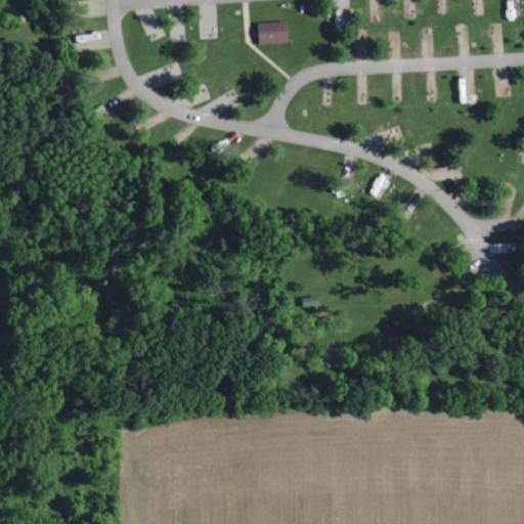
[(286,22),(257,25),(258,41),(287,39),(286,22)]
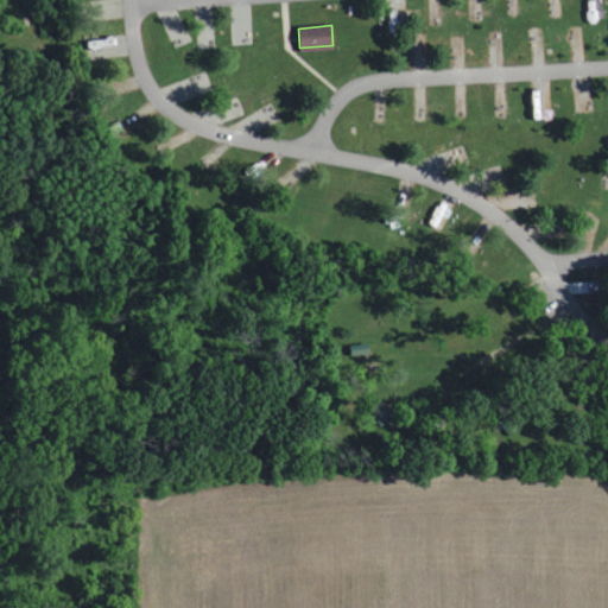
[(352,354),(350,346),(367,344),(367,353),(352,354)]
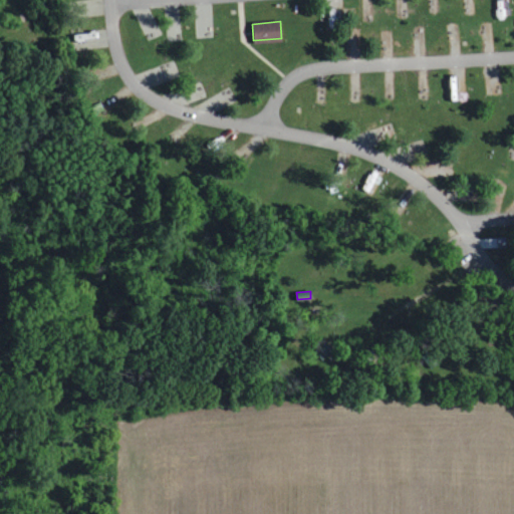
[(327,344),(331,349),(321,359),(317,353),(327,344)]
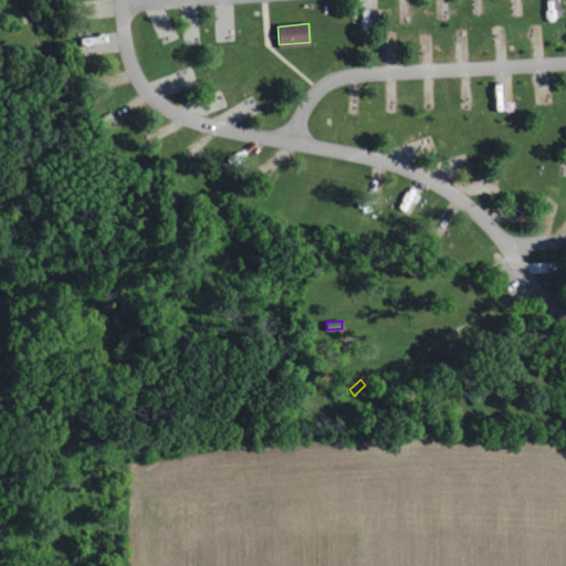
[(402,385),(409,387),(406,401),(398,399),(402,385)]
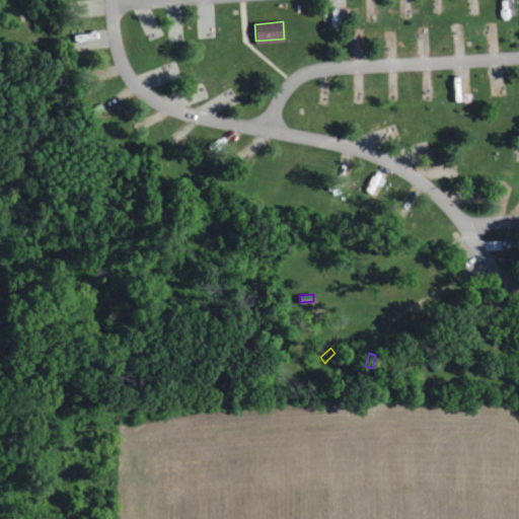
[(426,360),(431,356),(440,366),(434,371),(426,360)]
